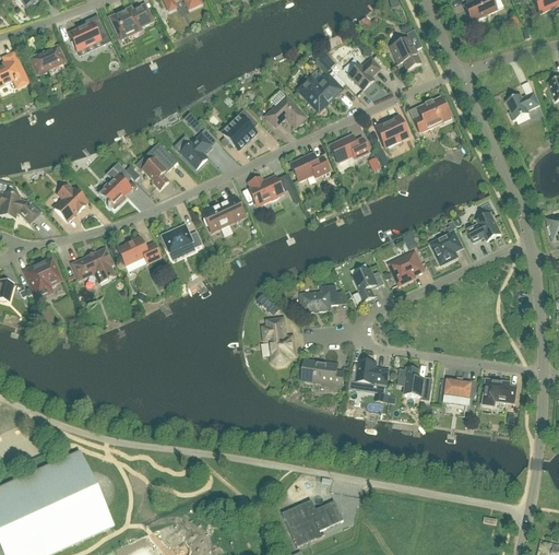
[(201,2),(200,0),(164,0),(168,10),(176,6),(174,0),(185,0),(188,8),(201,2)]
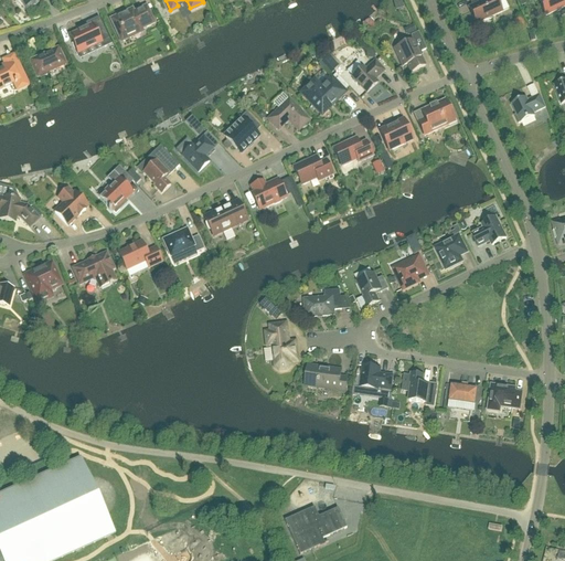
[(470,0),(475,8),(470,9),(476,21),(484,18),(492,16),(491,14),(502,9),(497,0),(470,0)]
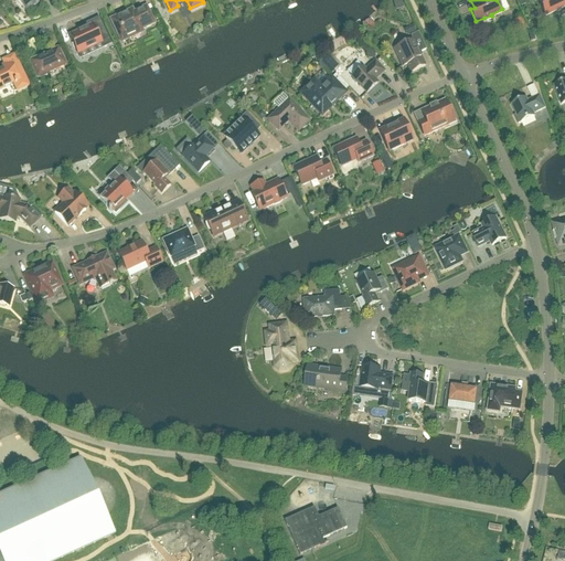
[(539,0),(545,13),(556,8),(556,10),(563,6),(564,3),(564,0),(539,0)]
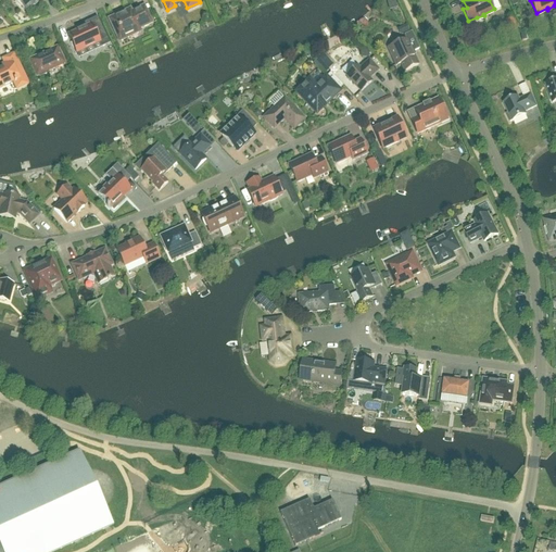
[(152,20),(149,13),(144,2),(131,9),(130,5),(109,16),(118,39),(129,34),(127,29),(138,24),(139,26),(152,20)]
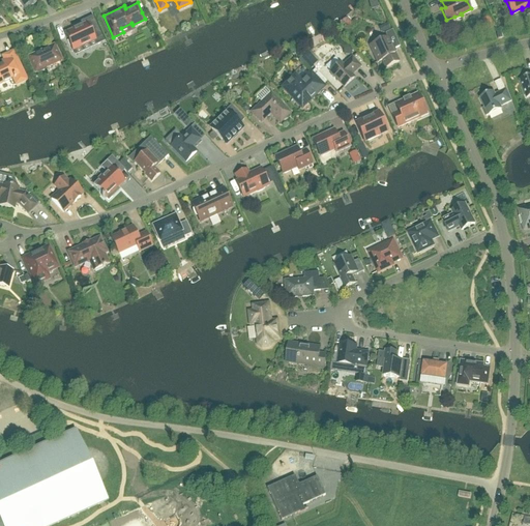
[(89,25),(87,20),(81,23),(80,21),(72,24),(74,26),(65,30),(74,48),(94,38),(96,41),(104,38),(95,22),(89,25)]
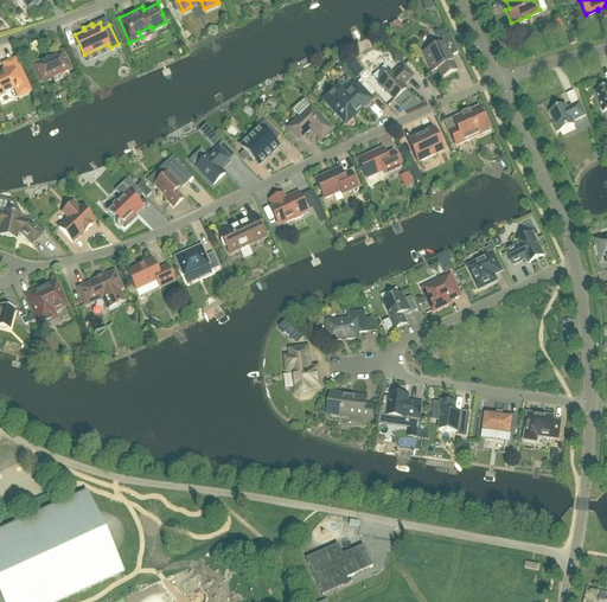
[(443,40),(423,50),(433,69),(438,66),(442,75),(457,68),(451,53),(458,50),(449,32),(441,36),(443,40)]
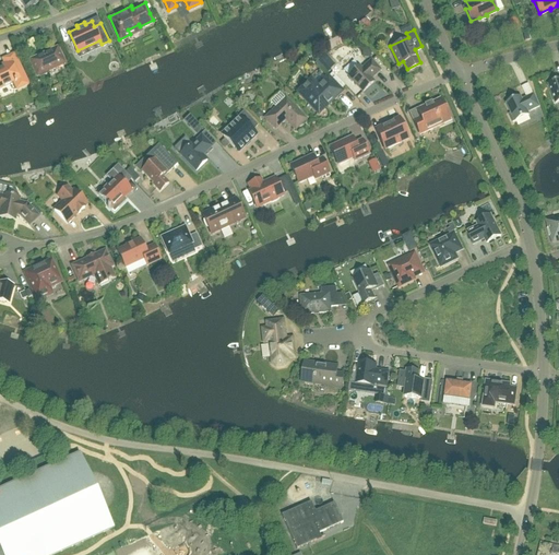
[(58,45),(30,58),(37,74),(38,73),(39,74),(46,71),(46,70),(66,60),(58,45)]
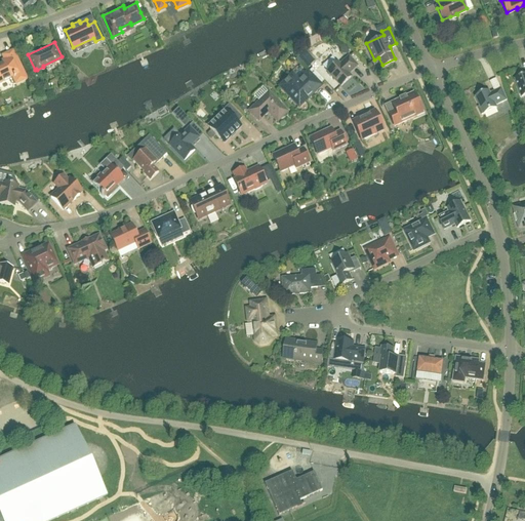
[(2,59),(3,61),(0,62),(0,80),(13,75),(16,81),(26,77),(12,48),(3,53),(5,57),(2,59)]
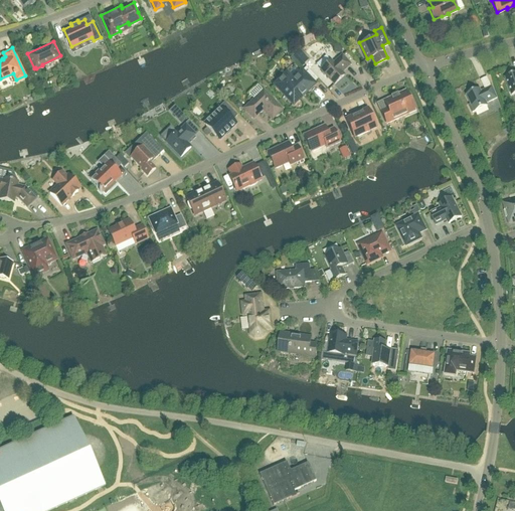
[(297,53),(302,58),(303,59),(308,55),(302,49),(297,53)]
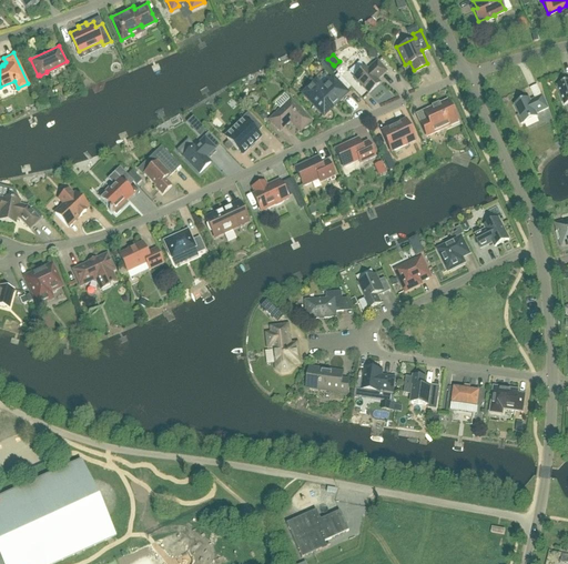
[(354,74),(356,77),(355,79),(357,82),(359,81),(368,91),(379,81),(376,78),(386,69),(377,59),(367,68),(364,64),(354,74)]
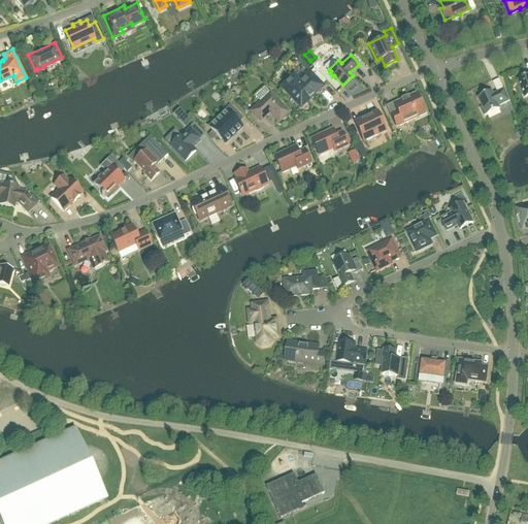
[(290,76),(282,85),(300,104),(322,84),(309,70),(296,84),(290,76)]
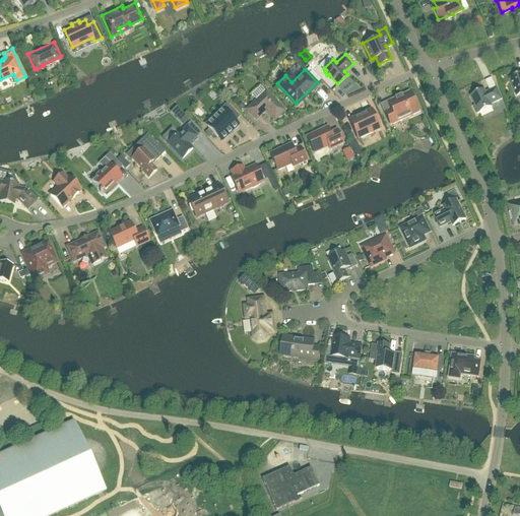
[(519,73),(511,77),(517,93),(519,92),(519,73)]
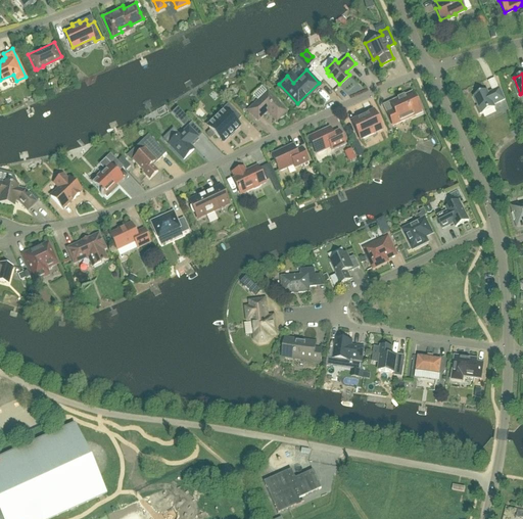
[(255,90),(260,96),(270,88),(265,82),(255,90)]
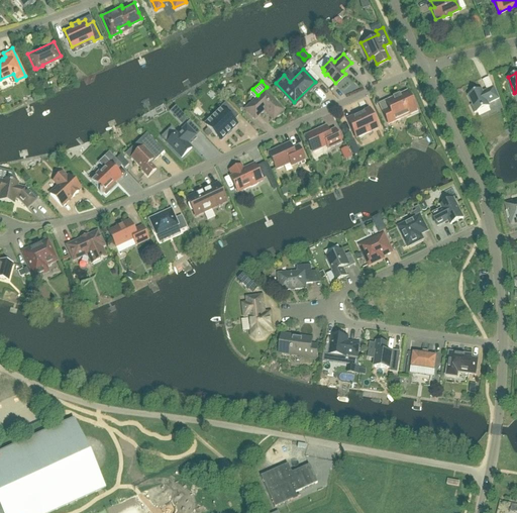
[(483,90),(482,88),(469,94),(473,102),(471,103),(475,111),(490,104),(488,101),(499,96),(494,85),(483,90)]
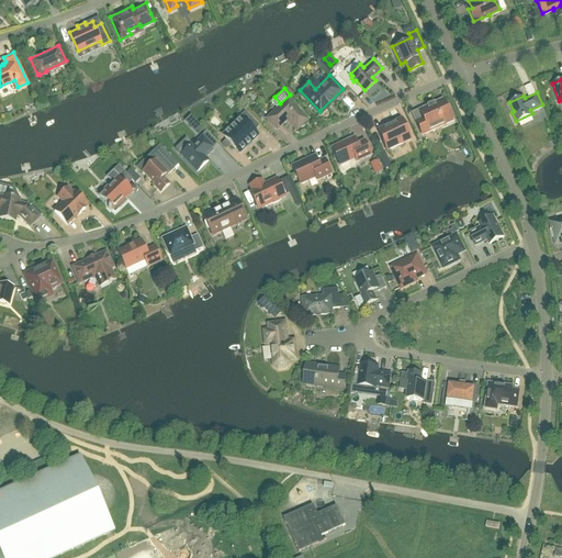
[(287,116),(296,127),(307,118),(288,97),(267,116),(277,126),(287,116)]
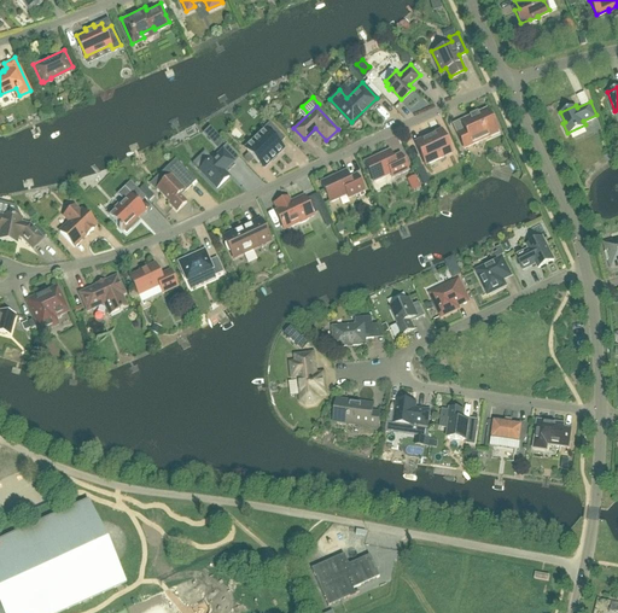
[(487,107),(460,120),(465,128),(458,132),(464,146),(490,133),(491,134),(499,130),(495,123),(494,123),(487,107)]
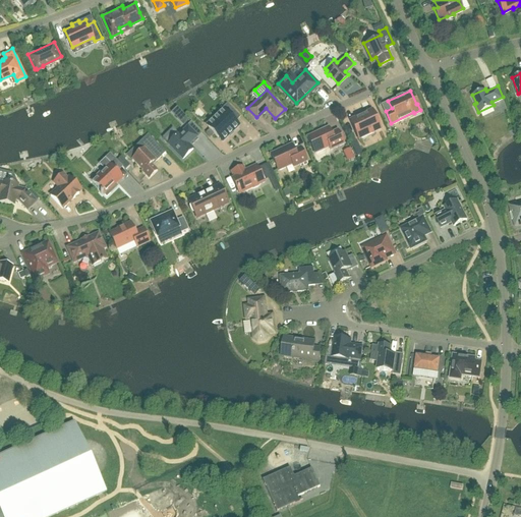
[(223,108),(207,123),(222,139),(239,123),(235,119),(240,115),(227,102),(222,107),(223,108)]
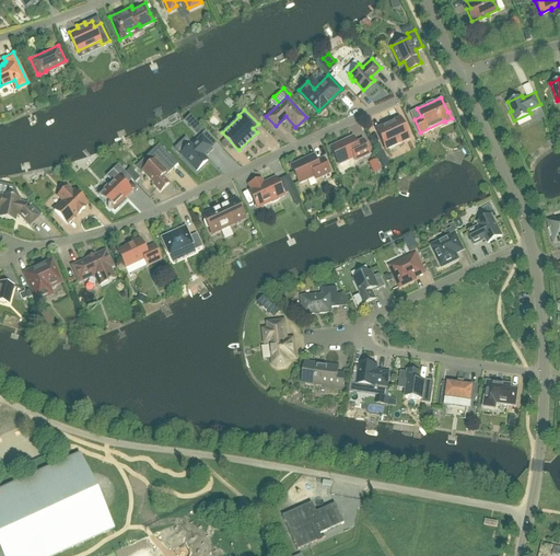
[(409,136),(401,120),(400,116),(376,127),(385,147),(409,136)]
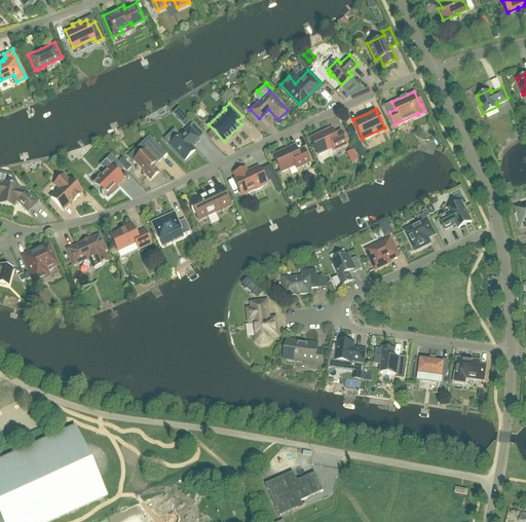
[(178,115),(185,122),(189,118),(182,111),(178,115)]
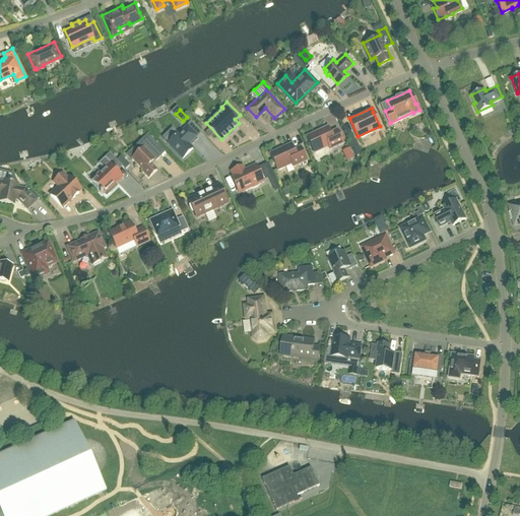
[(178,131),(168,141),(183,156),(193,146),(188,141),(196,133),(187,124),(179,132),(178,131)]
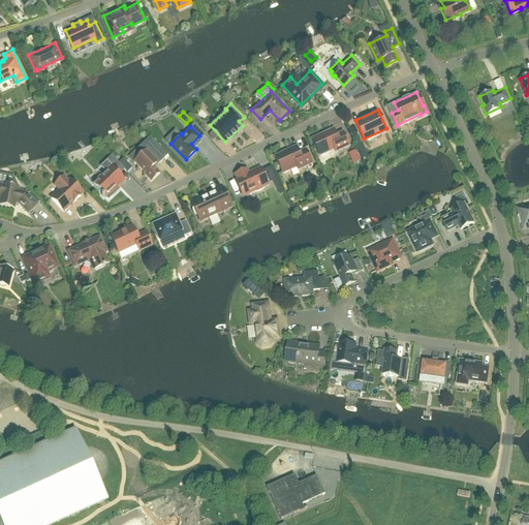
[(312,136),(319,153),(334,147),(336,150),(349,144),(342,129),(336,132),(333,126),(312,136)]
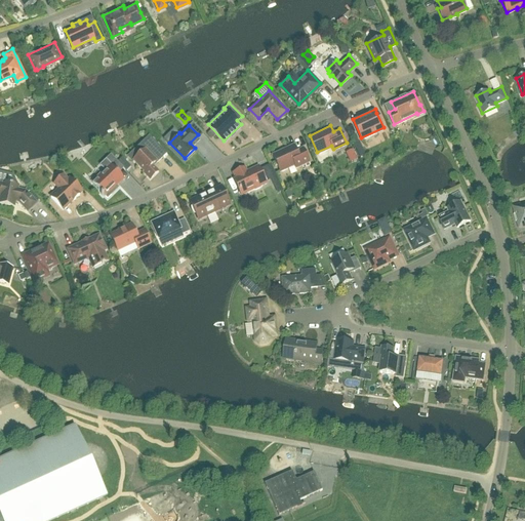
[(147,139),(137,148),(137,150),(139,153),(133,158),(144,170),(150,177),(158,169),(152,163),(156,159),(157,160),(162,155),(147,139)]
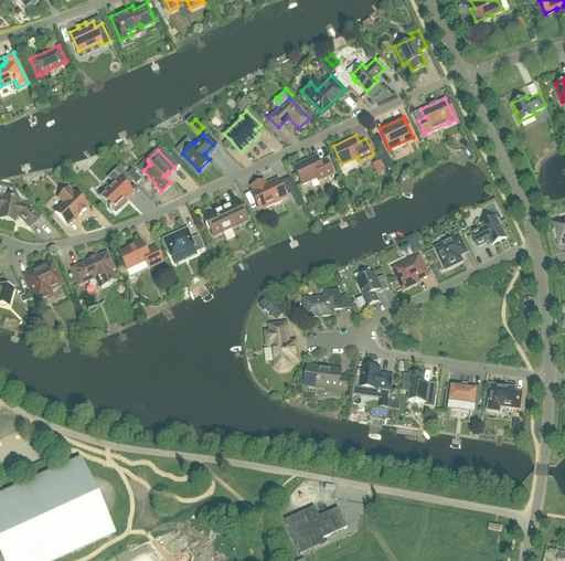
[(292,165),(301,183),(317,176),(318,179),(328,175),(329,177),(333,176),(332,172),(333,172),(326,157),(319,160),(316,154),(292,165)]
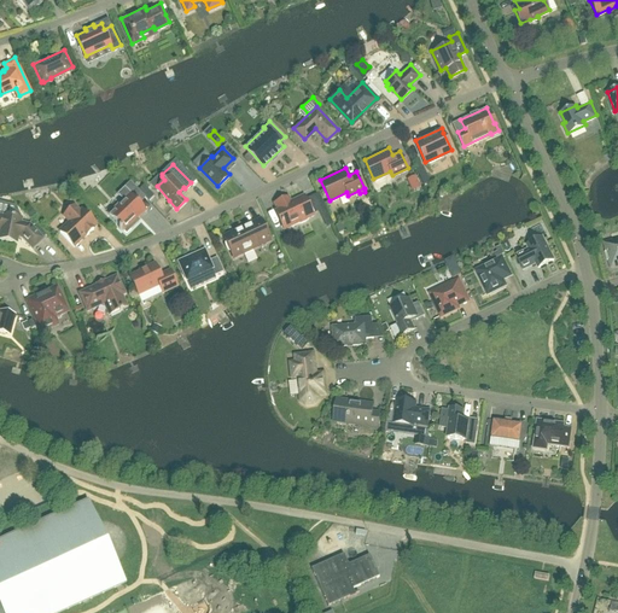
[(426,170),(420,173),(424,182),(430,179),(426,170)]
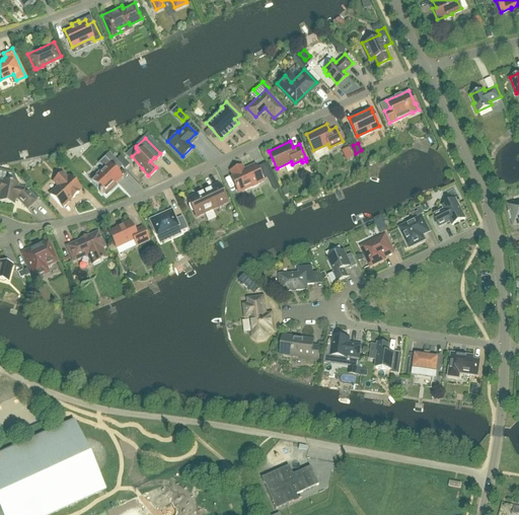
[(342,148),(346,157),(353,154),(349,145),(342,148)]
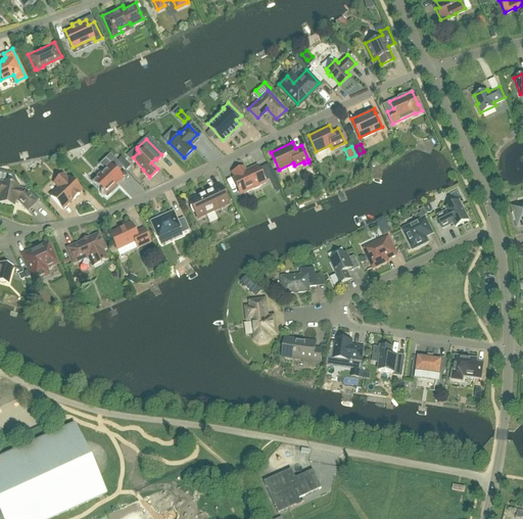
[(121,153),(116,157),(125,166),(129,161),(121,153)]
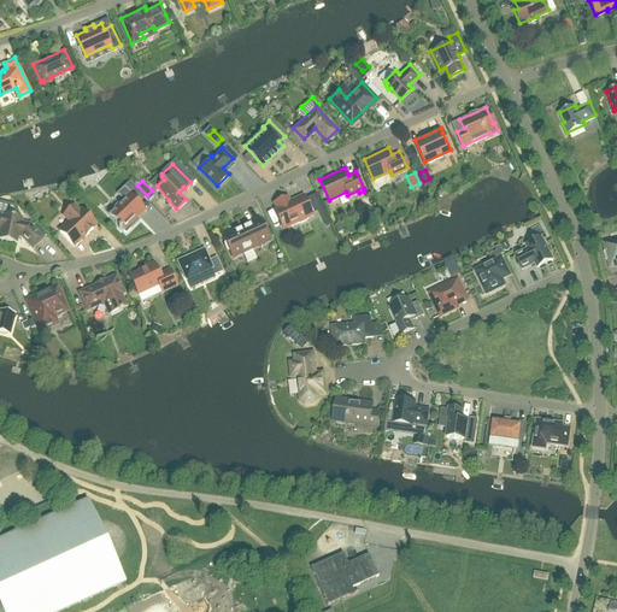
[(146,207),(124,184),(118,192),(123,196),(109,211),(107,211),(119,223),(118,225),(121,227),(122,225),(125,230),(139,218),(137,216),(145,207),(146,209),(146,207)]
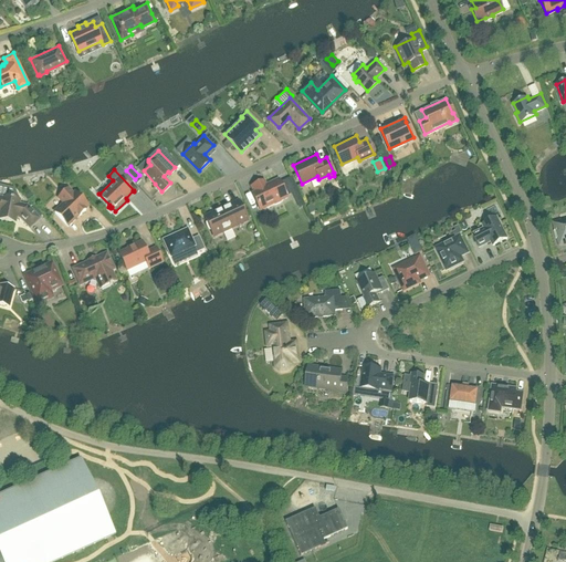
[(286,195),(279,177),(266,183),(264,183),(264,180),(263,178),(251,184),(254,190),(252,191),(260,208),(286,195)]
